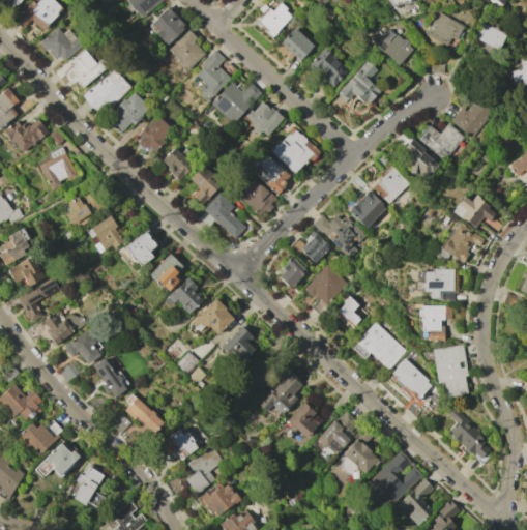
[(22,0),(13,9),(8,5),(7,6),(1,0),(22,0)]
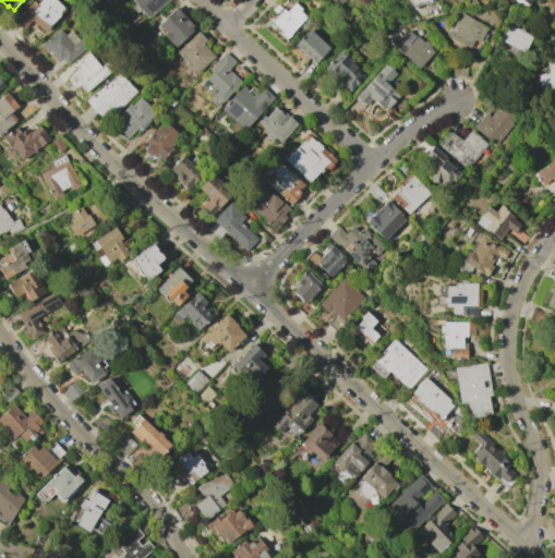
[(36,1),(39,4),(43,0),(58,0),(68,9),(52,25),(53,26),(47,33),(34,20),(27,27),(19,19),(36,1)]
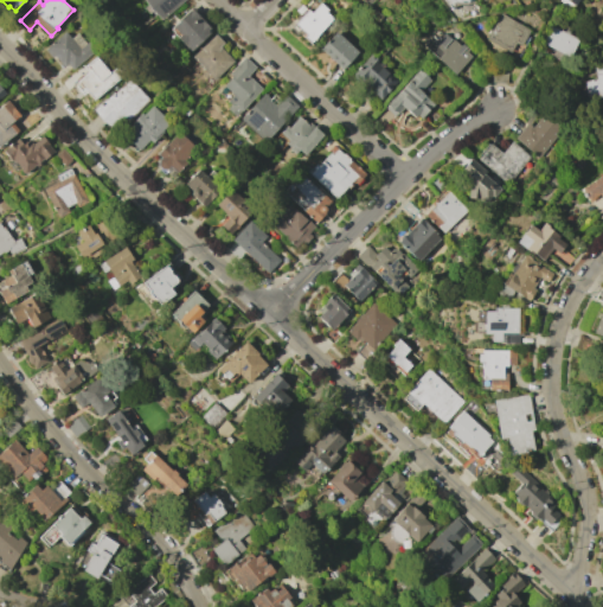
[(185,0),(164,19),(147,0),(185,0)]
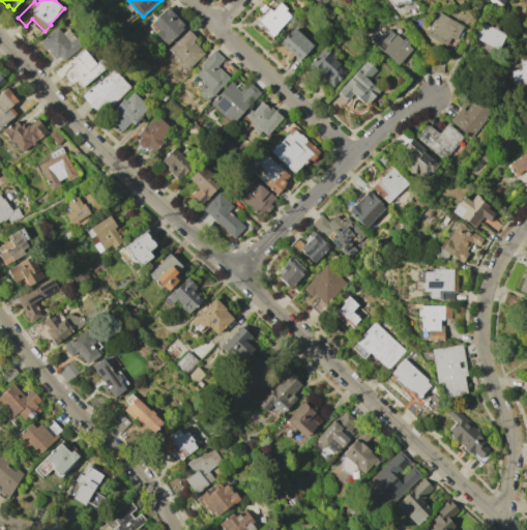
[(413,0),(403,8),(396,0),(413,0)]
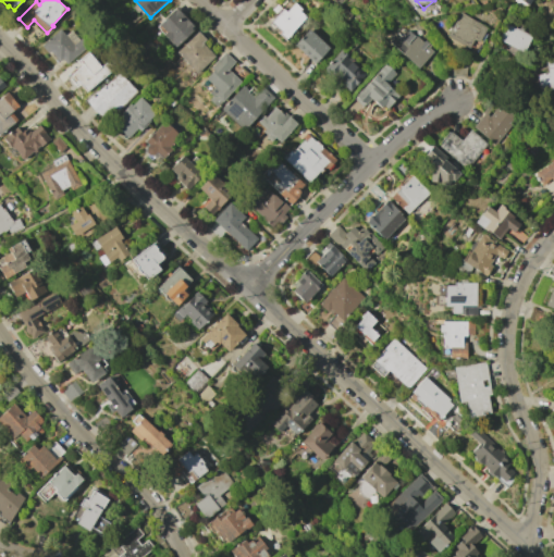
[(532,0),(518,0),(517,2),(528,9),(532,0)]
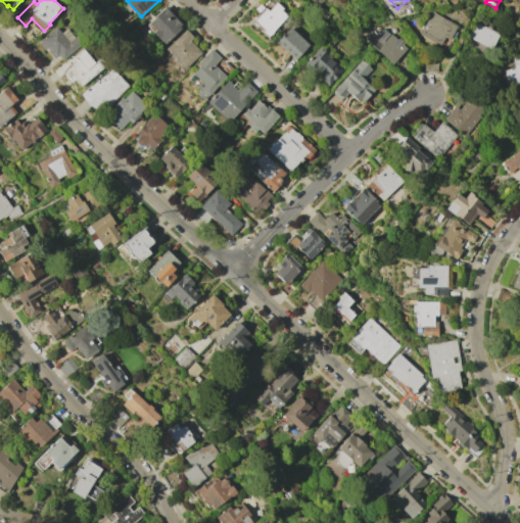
[(268,7),(270,10),(278,1),(285,7),(283,9),(289,15),(270,37),(261,29),(258,31),(252,25),(268,7)]
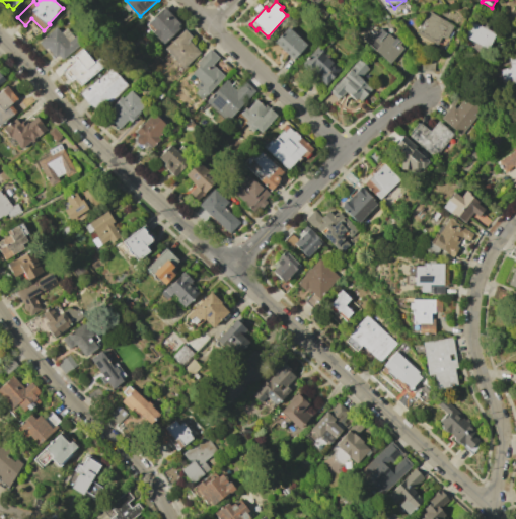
[(320,5),(329,13),(324,18),(315,10),(320,5)]
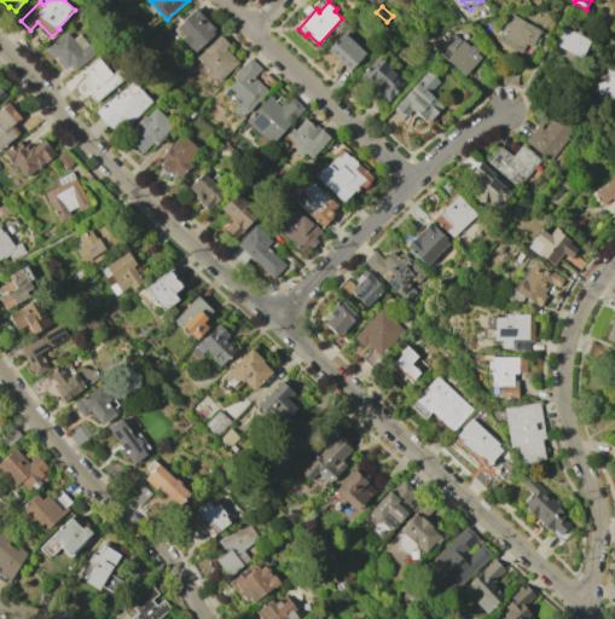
[(197,9),(219,32),(197,52),(175,29),(197,9)]
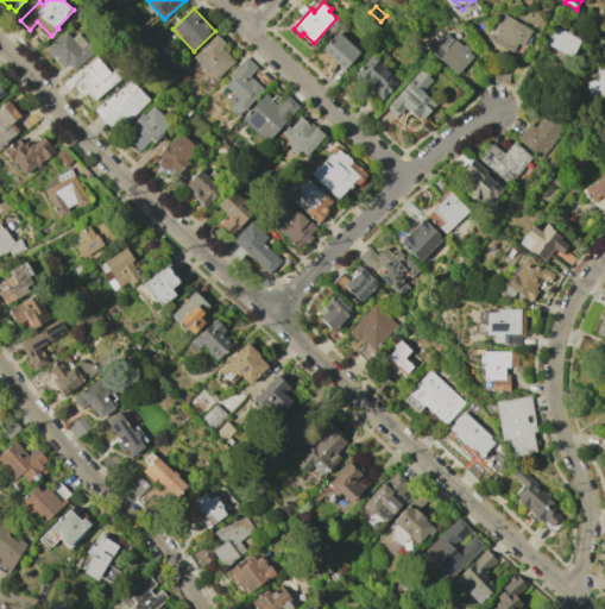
[(505,13),(534,30),(525,45),(520,42),(514,51),(490,38),(505,13)]
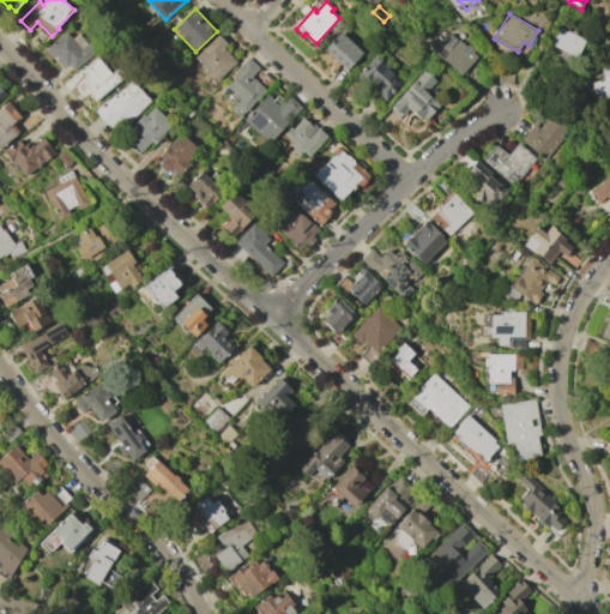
[(557,25),(587,38),(579,56),(573,53),(569,60),(551,52),(555,44),(550,42),(557,25)]
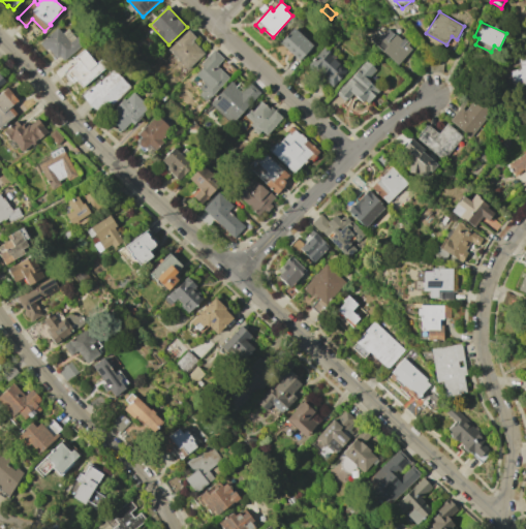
[(295,27),(314,45),(301,59),(281,41),(295,27)]
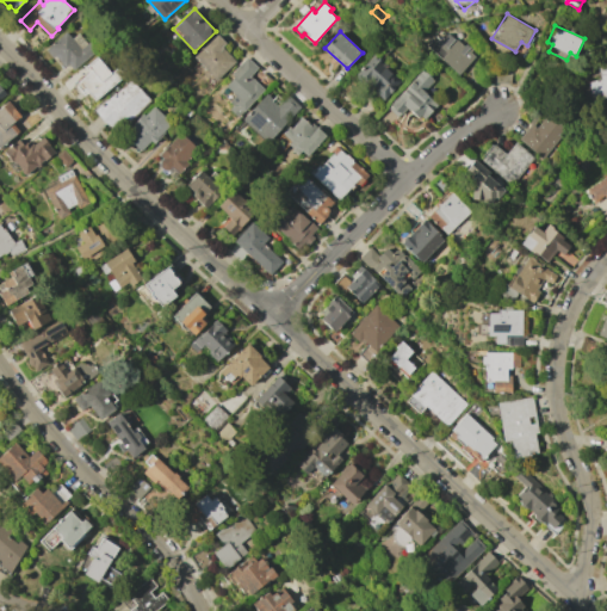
[(50,48),(49,48),(67,32),(73,39),(80,32),(90,43),(92,41),(99,49),(75,69),(69,63),(66,67),(57,56),(55,57),(48,50),(50,48)]
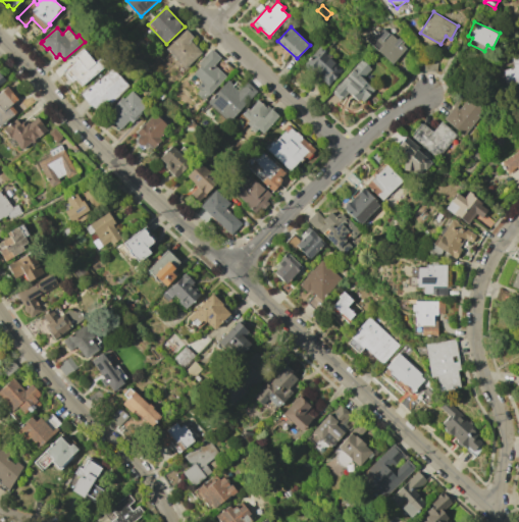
[(374,30),(379,35),(385,28),(398,40),(400,37),(406,42),(404,44),(407,48),(394,63),(367,38),(374,30)]
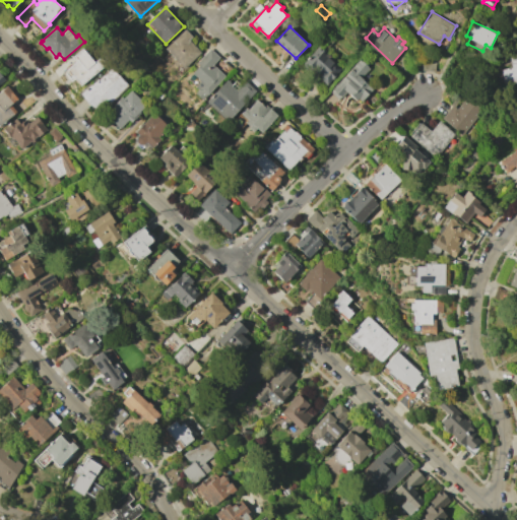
[(186,29),(193,37),(190,40),(202,52),(185,68),(167,48),(186,29)]
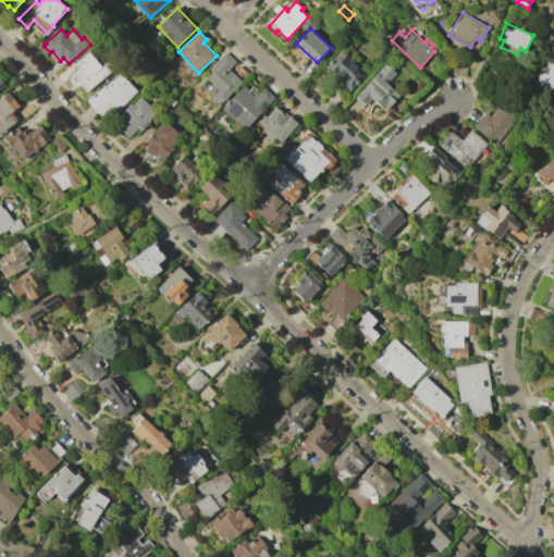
[(344,49),(357,60),(354,63),(357,66),(358,65),(367,74),(352,90),(343,83),(345,79),(337,72),(335,75),(333,73),(332,75),(325,70),(344,49)]
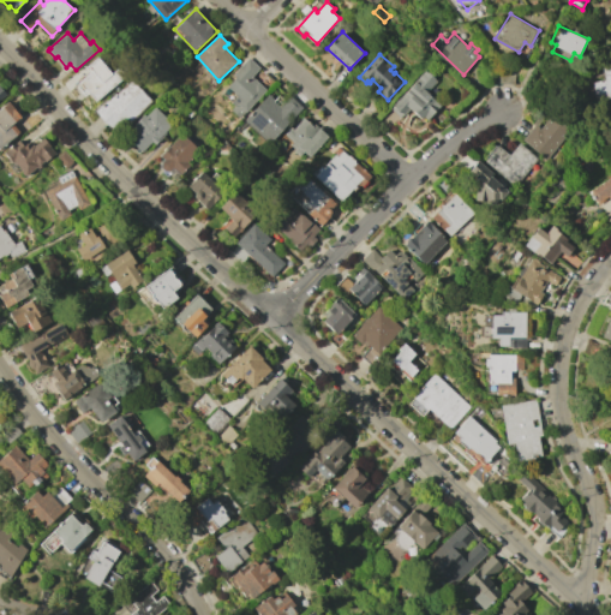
[(91,73),(87,67),(100,57),(113,73),(120,66),(127,75),(96,101),(90,94),(88,95),(78,84),(91,73)]
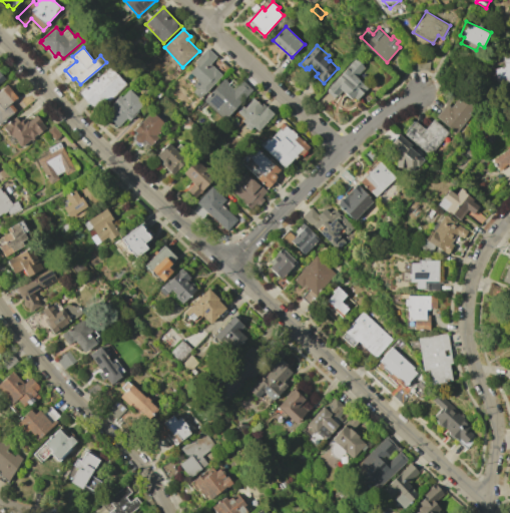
[(223,74),(201,98),(194,91),(202,82),(188,70),(209,47),(218,56),(211,64),(223,74)]
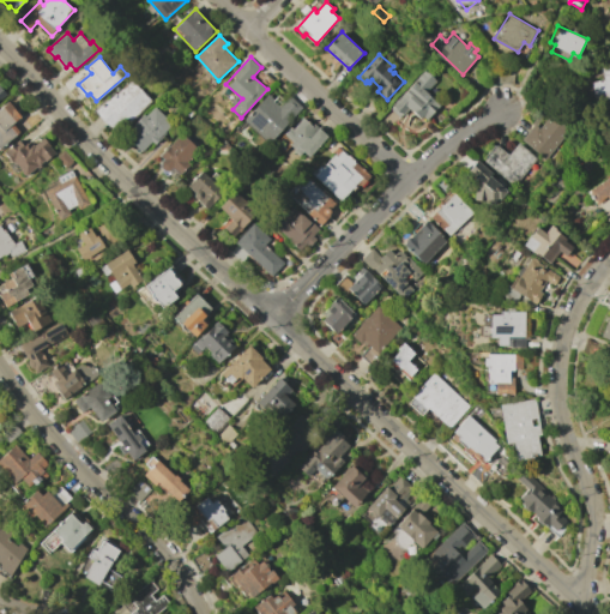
[(605,79),(602,60),(609,58),(609,100),(598,102),(593,82),(605,79)]
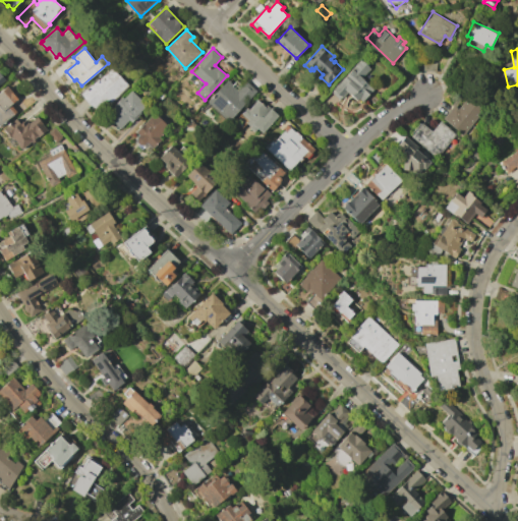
[(361,59),(371,69),(362,78),(375,90),(363,102),(359,99),(357,101),(348,92),(341,100),(332,92),(361,59)]
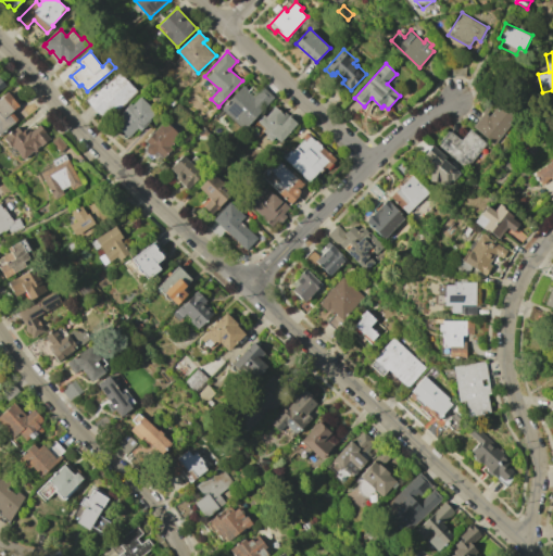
[(467,76),(451,74),(453,63),(468,65),(467,76)]
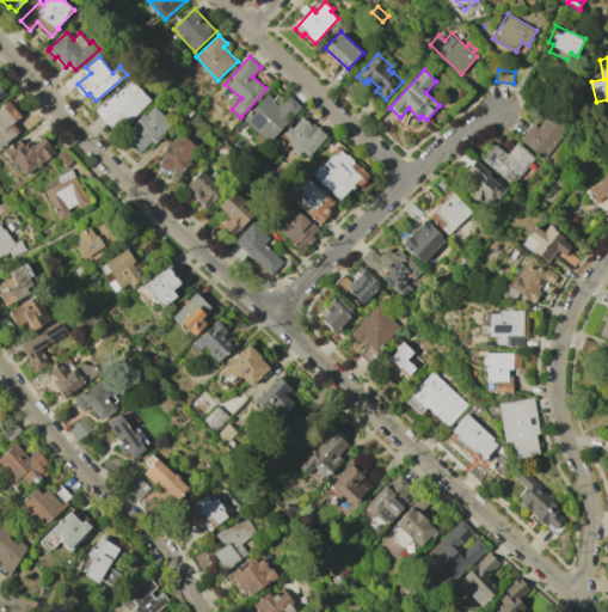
[(133,79),(153,101),(127,126),(122,120),(112,129),(94,110),(115,91),(117,93),(133,79)]
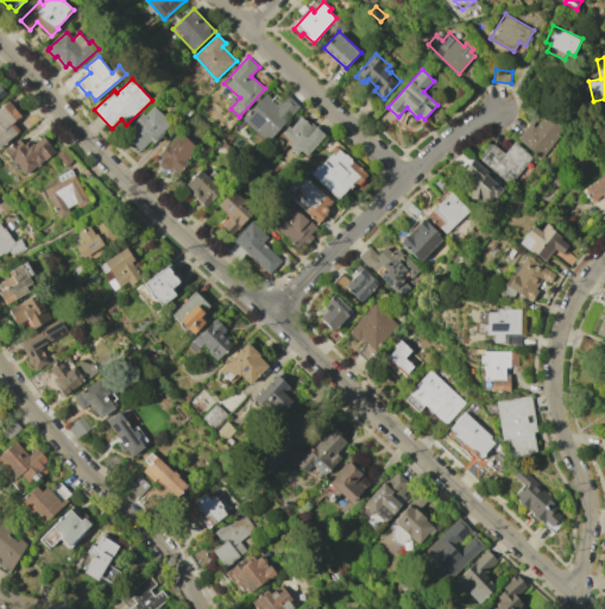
[(268,93),(279,105),(289,94),(302,106),(268,142),(243,119),(268,93)]
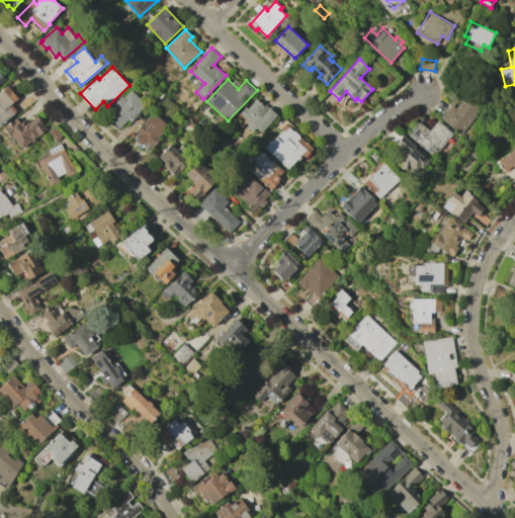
[(0,92),(8,86),(19,98),(12,104),(17,111),(0,126),(0,92)]
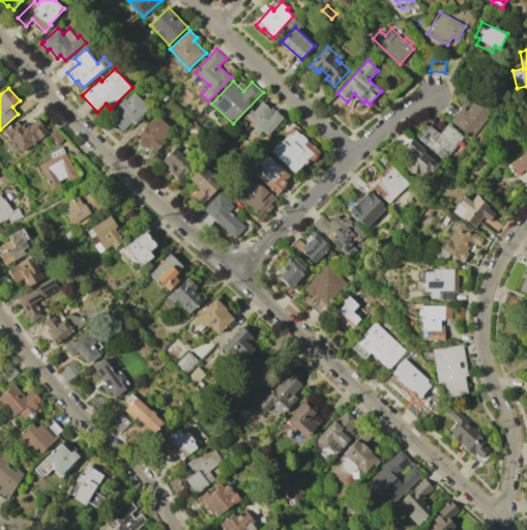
[(118,108),(118,107),(125,98),(127,99),(135,91),(150,107),(143,114),(144,115),(135,124),(133,121),(123,130),(109,117),(118,108)]
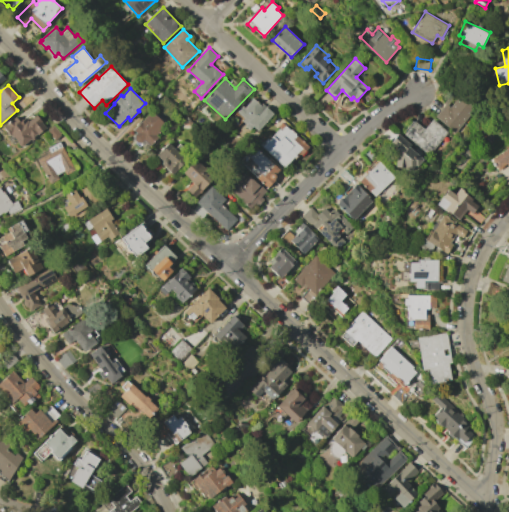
[(448,102),(453,106),(462,94),(478,107),(457,133),(437,116),(448,102)]
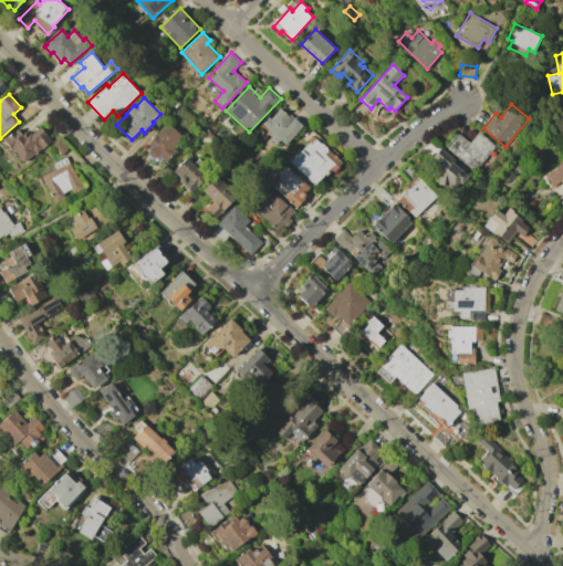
[(282,108),(289,115),(291,113),(304,125),(285,145),(281,139),(277,144),(272,139),(273,137),(269,133),(271,130),(263,124),(270,117),(272,118),(282,108)]
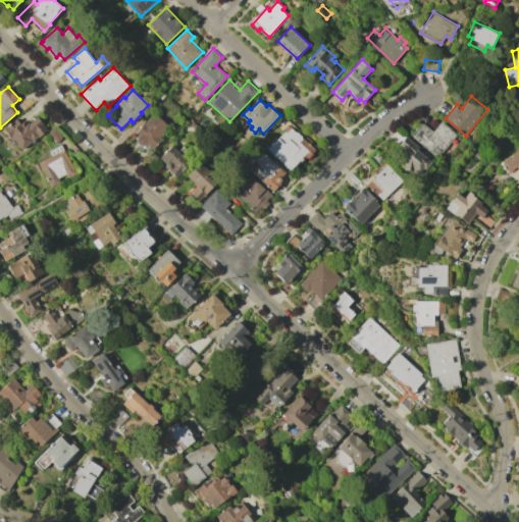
[(156,113),(170,126),(160,138),(162,140),(154,148),(148,142),(143,147),(136,140),(141,136),(138,133),(156,113)]
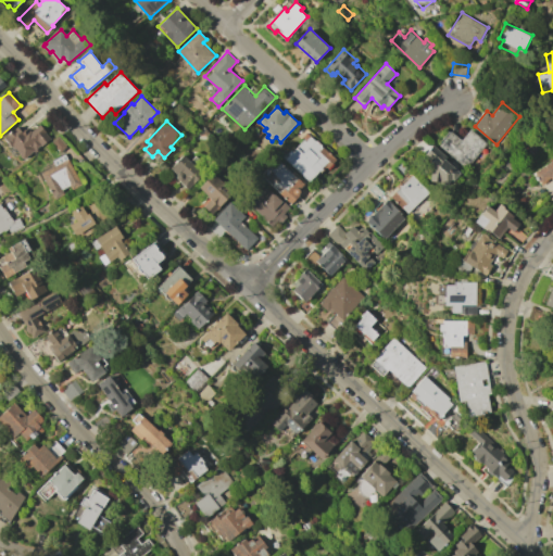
[(19,126),(23,131),(26,129),(29,134),(40,124),(52,138),(42,146),(41,144),(25,159),(13,146),(12,147),(4,138),(19,126)]
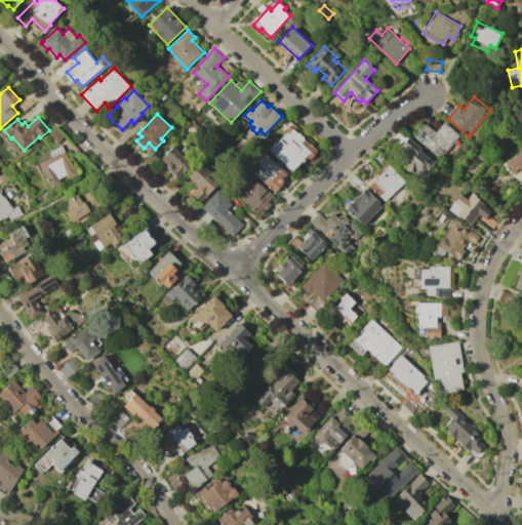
[(427,124),(437,132),(445,122),(460,135),(441,159),(415,137),(427,124)]
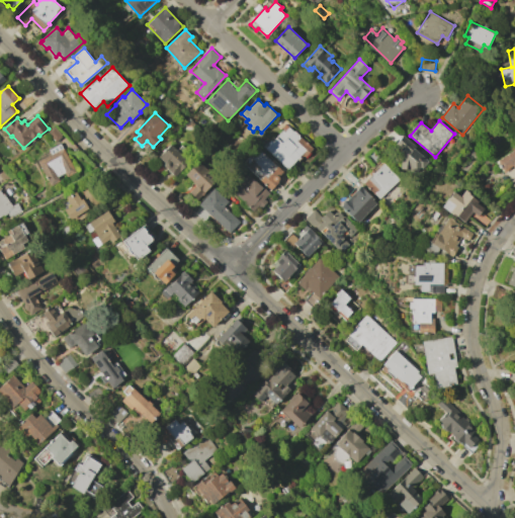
[(272,139),(273,141),(283,130),(282,128),(287,122),(315,149),(306,159),(302,155),(301,156),(303,158),(299,161),(297,159),(288,169),(264,147),(272,139)]
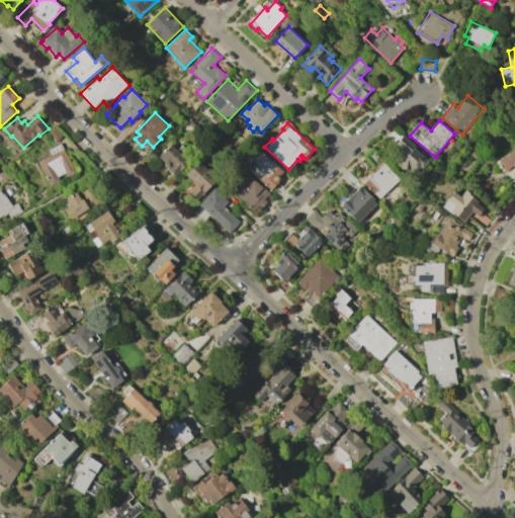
[(57,126),(63,135),(62,136),(63,137),(58,141),(50,133),(57,126)]
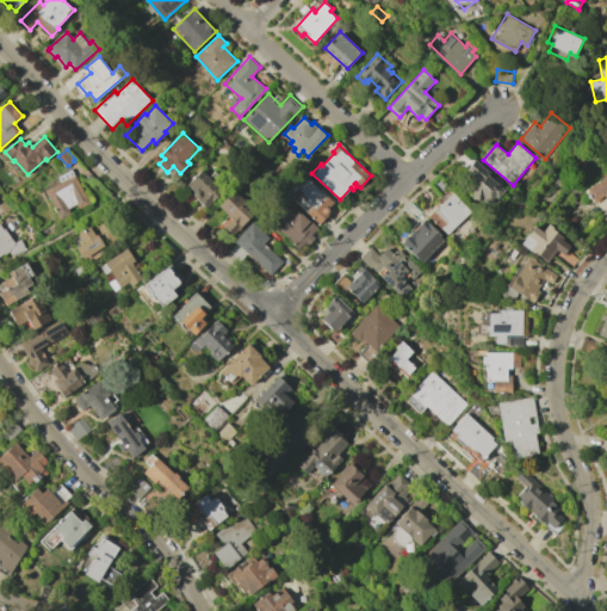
[(475,185),(471,183),(476,177),(468,170),(470,168),(463,162),(469,156),(475,161),(477,159),(493,173),(490,177),(507,191),(499,199),(497,197),(490,205),(483,199),(474,198),(475,185)]
